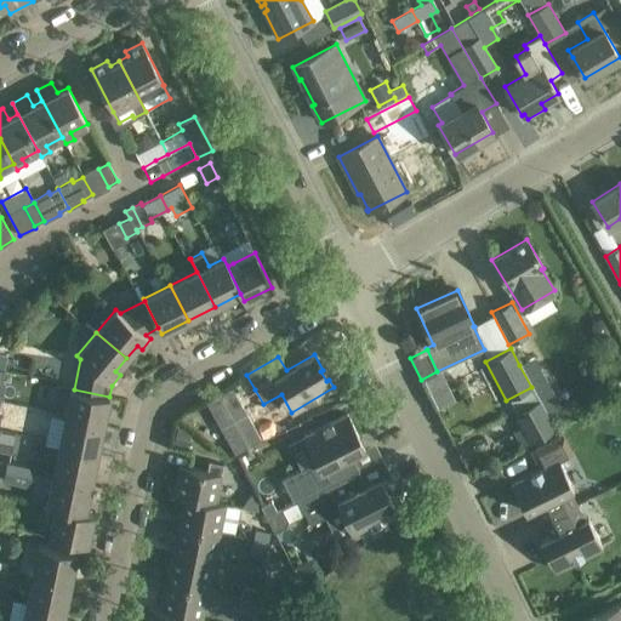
[(535,357),(519,365),(531,387),(537,399),(553,391),(535,357)]
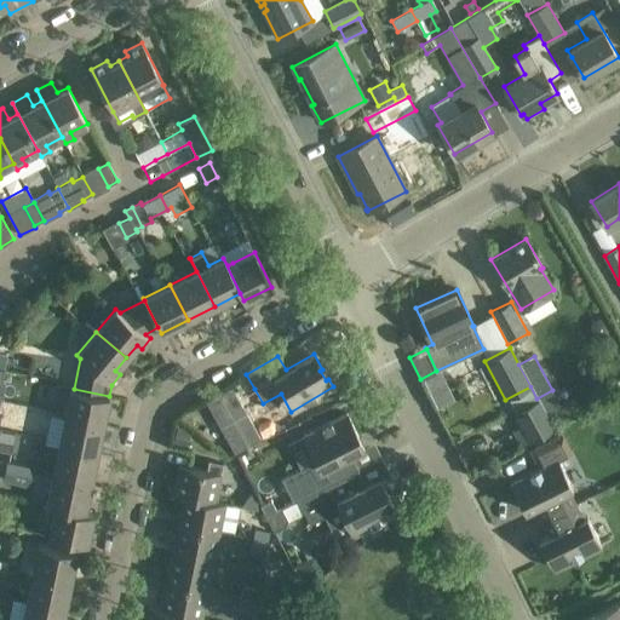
[(64,418),(103,425),(109,396),(74,389),(70,389),(64,418)]
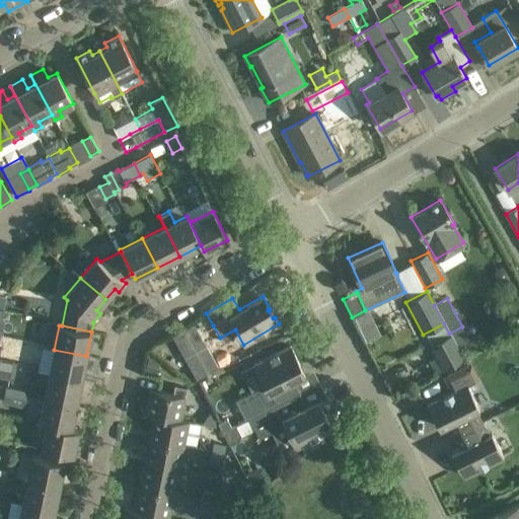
[(191,381),(212,369),(188,326),(166,339),(191,381)]
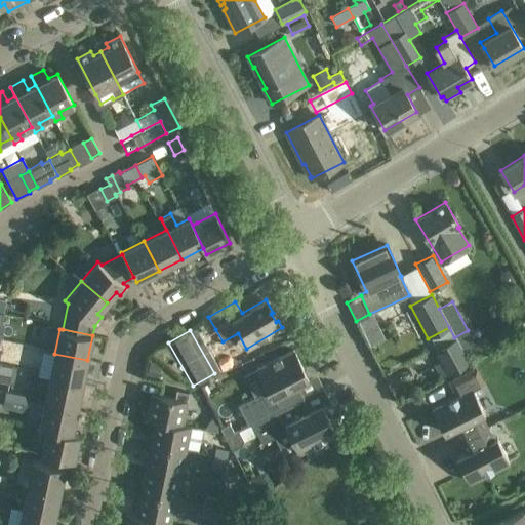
[(436,349),(434,350),(447,375),(469,363),(455,338),(436,349)]
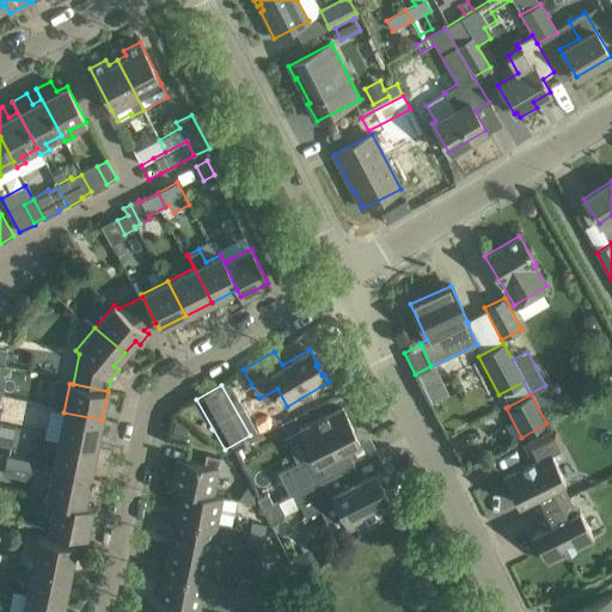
[(563,396),(554,401),(554,403),(561,415),(570,409),(563,396)]
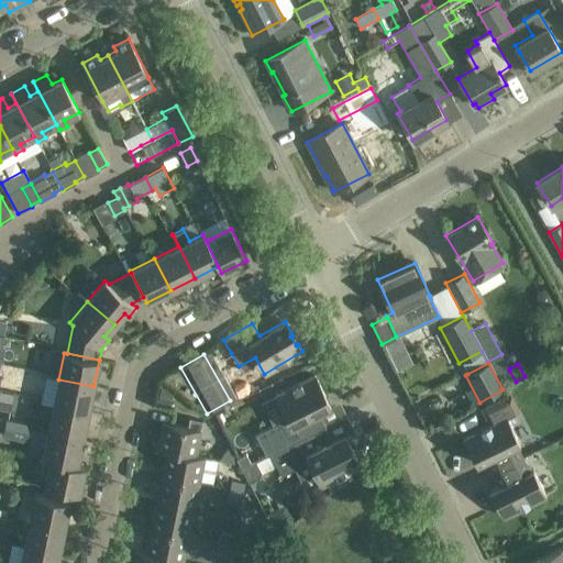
[(315,375),(295,385),(275,395),(287,419),(255,434),(266,455),(326,427),(318,412),(330,406),(315,375)]
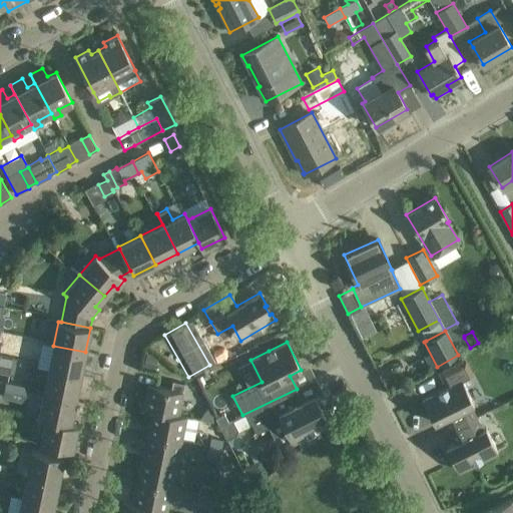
[(85,352),(53,346),(48,370),(80,377),(85,352)]
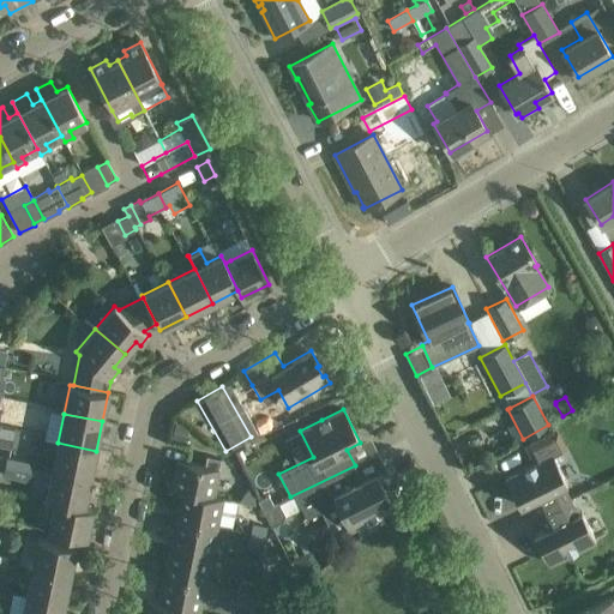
[(176,422),(172,438),(182,441),(187,426),(176,422)]
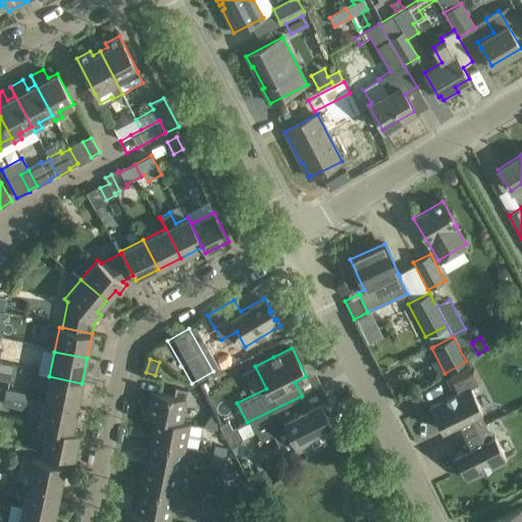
[(0,380),(11,382),(13,366),(0,363),(0,380)]
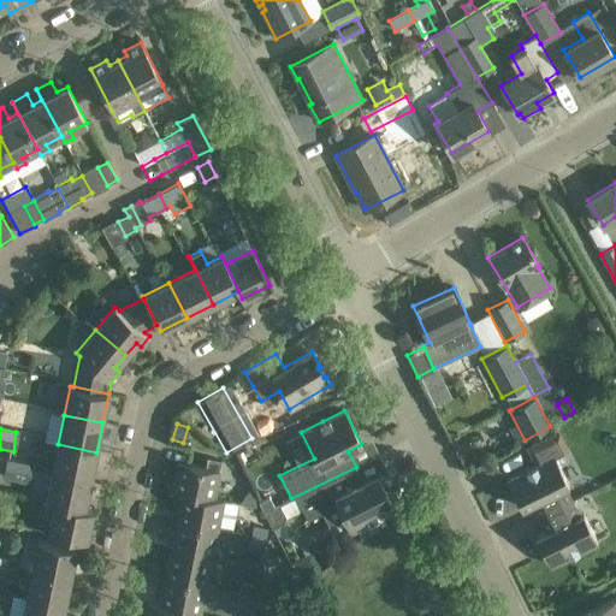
[(558,432),(546,439),(527,448),(535,465),(507,479),(521,508),(535,501),(543,515),(572,501),(564,486),(568,484),(555,457),(568,450),(558,432)]
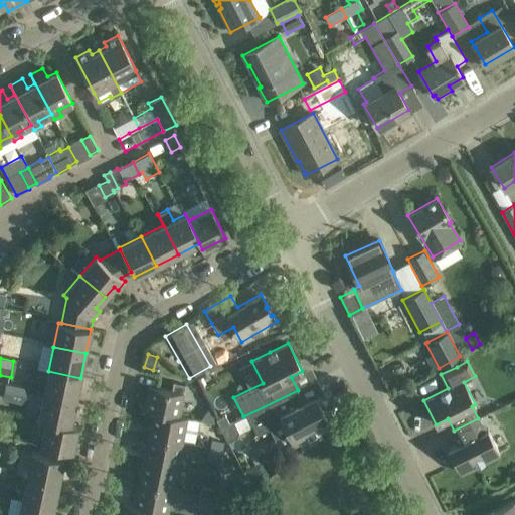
[(43,395),(75,402),(80,378),(48,371),(43,395)]
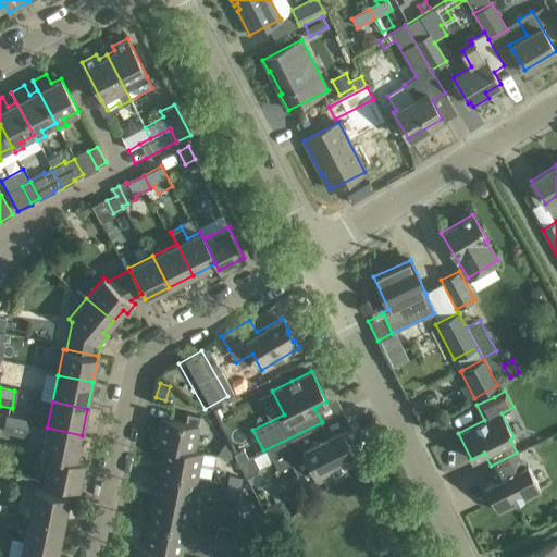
[(156,445),(164,446),(193,452),(193,450),(200,417),(187,415),(185,423),(161,418),(156,445)]
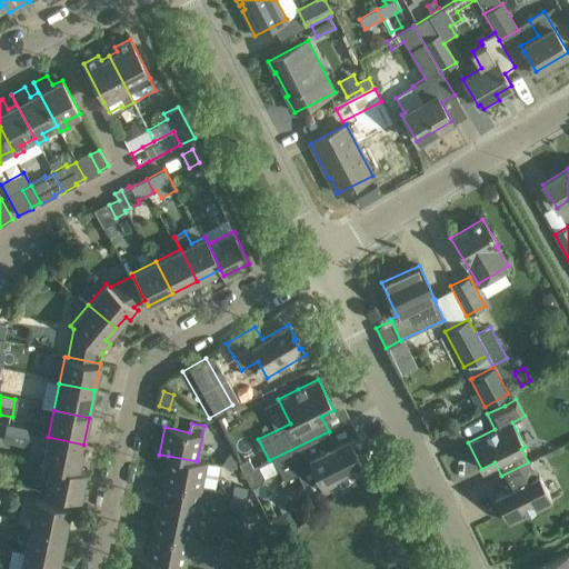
[(28,448),(32,430),(6,425),(2,442),(28,448)]
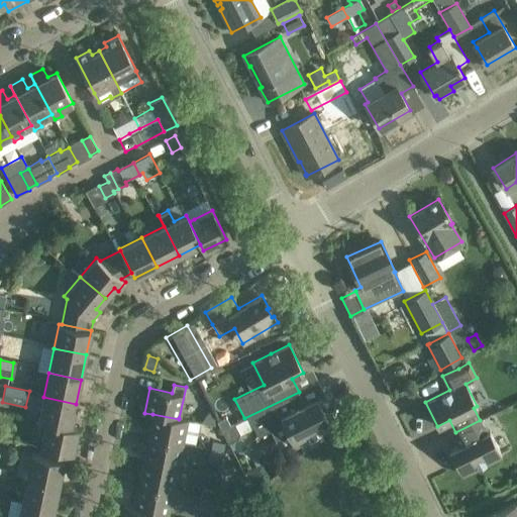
[(294,445),(312,436),(330,427),(316,399),(305,405),(299,392),(244,418),(244,419),(248,417),(257,436),(284,424),(294,445)]
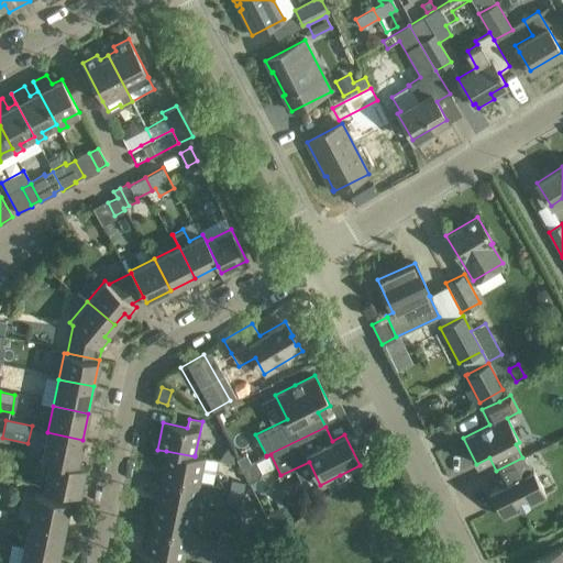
[(83,440),(47,432),(42,459),(50,461),(77,466),(77,465),(83,440)]
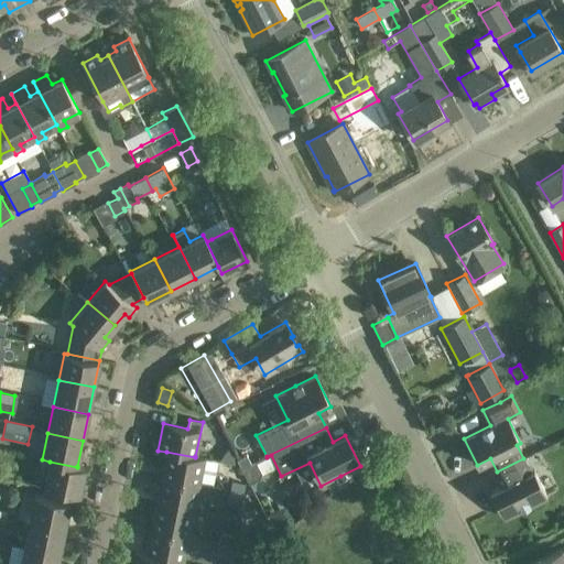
[(161,477),(199,486),(205,458),(195,456),(195,457),(166,452),(161,477)]
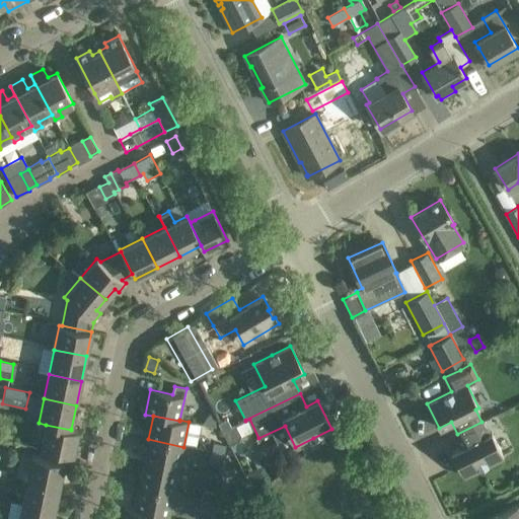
[(218,423),(223,432),(231,427),(227,419),(218,423)]
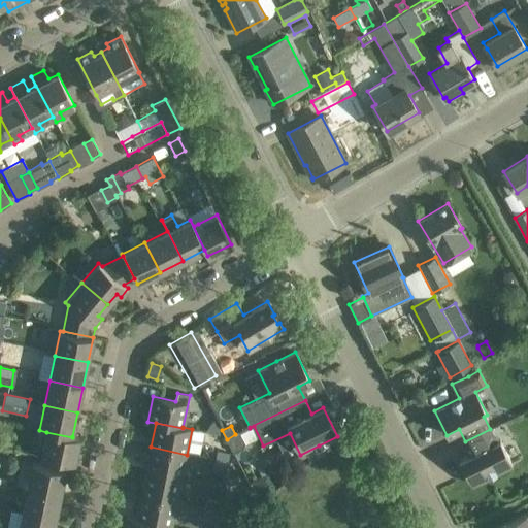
[(490,429),(465,441),(471,454),(459,460),(471,485),(512,464),(499,440),(496,441),(490,429)]
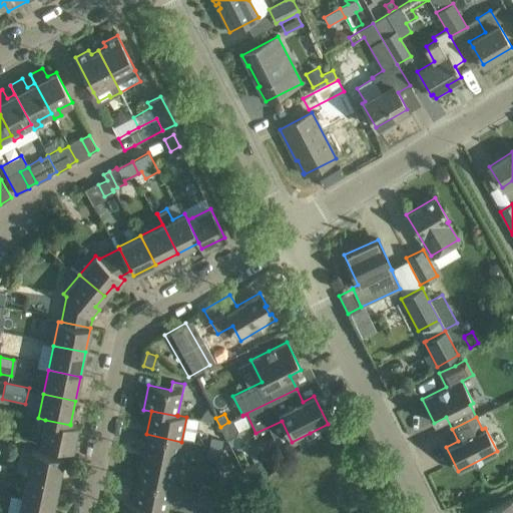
[(40,444),(52,446),(72,450),(77,425),(70,424),(70,425),(45,420),(40,444)]
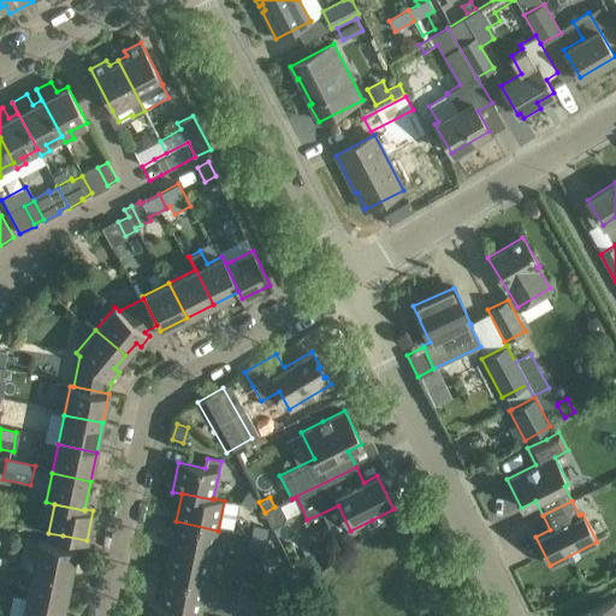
[(265,513),(272,529),(283,523),(284,516),(278,505),(274,507),(265,513)]
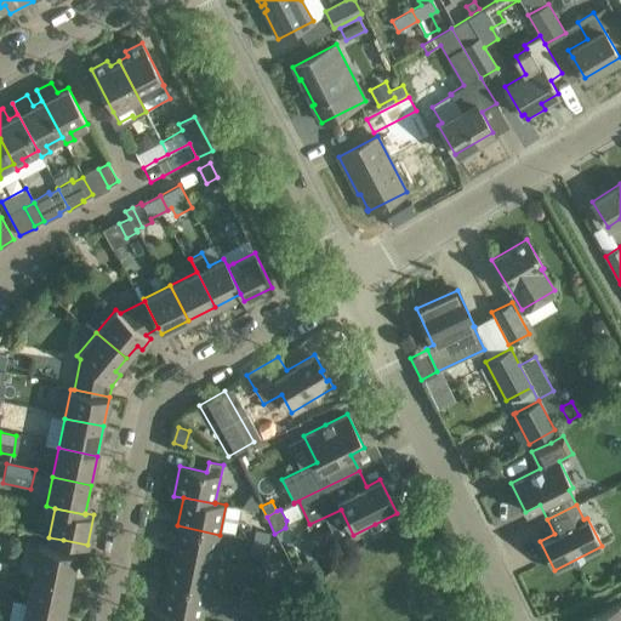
[(171,554),(214,563),(220,535),(177,525),(171,554)]
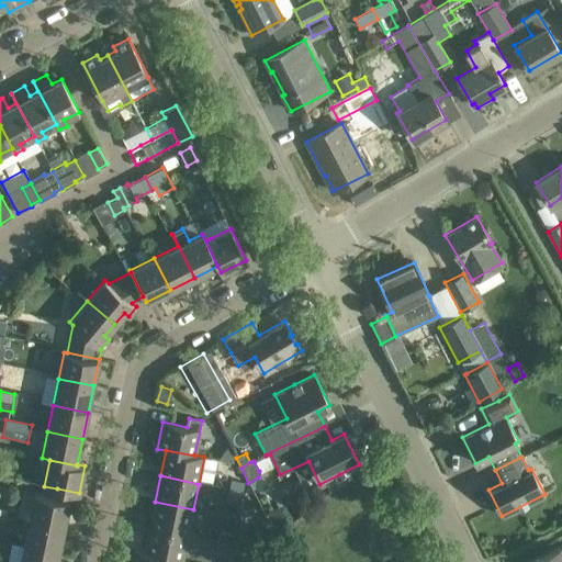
[(244,483),(231,480),(228,490),(242,493),(244,483)]
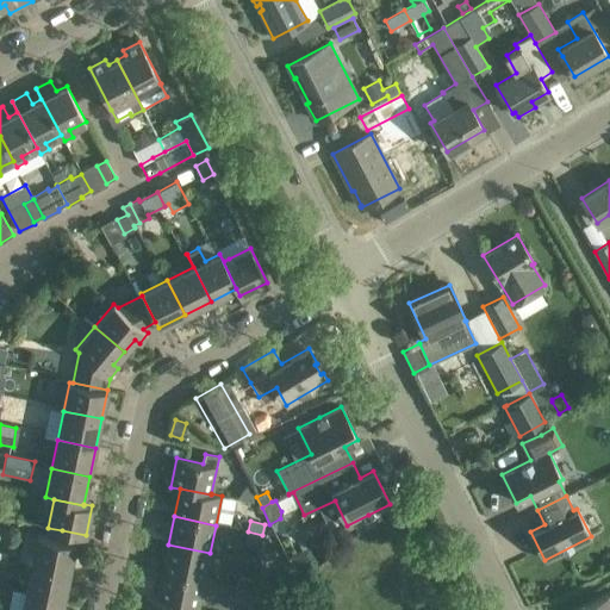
[(246,542),(260,545),(262,535),(248,531),(246,542)]
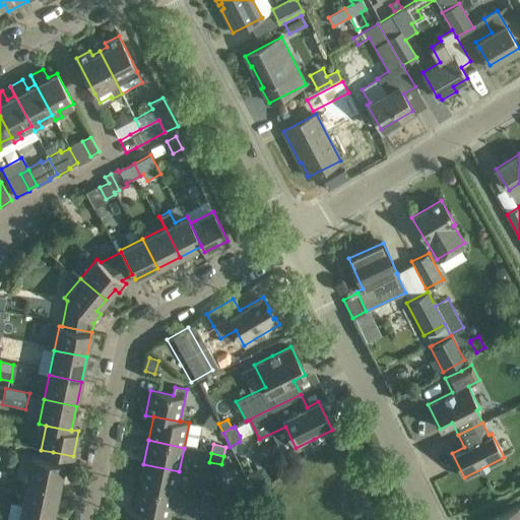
[(59,488),(64,463),(31,456),(27,480),(59,488)]
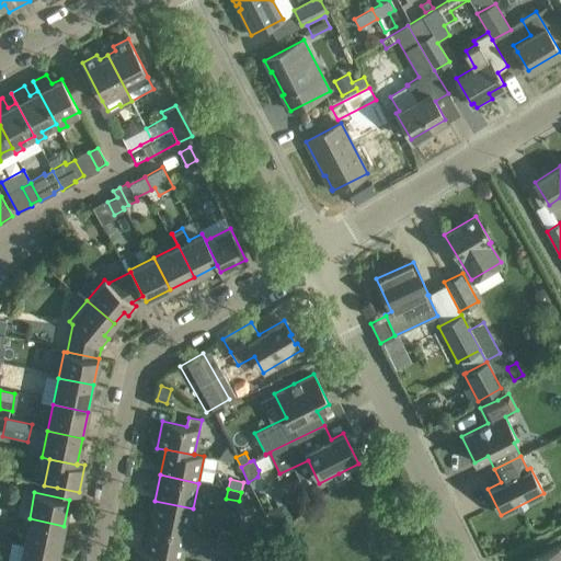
[(193,508),(155,501),(149,527),(187,535),(193,508)]
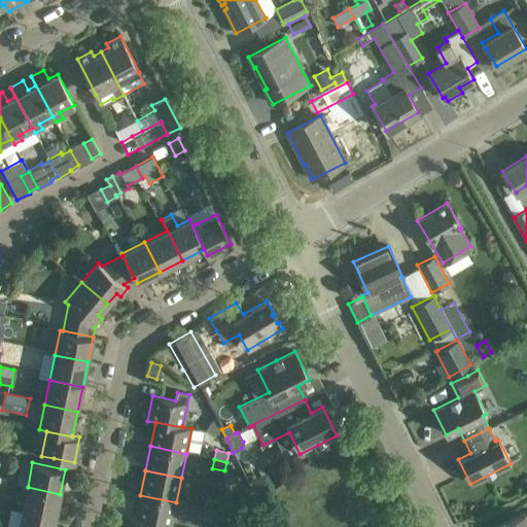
[(23,513),(55,519),(60,494),(28,487),(23,513)]
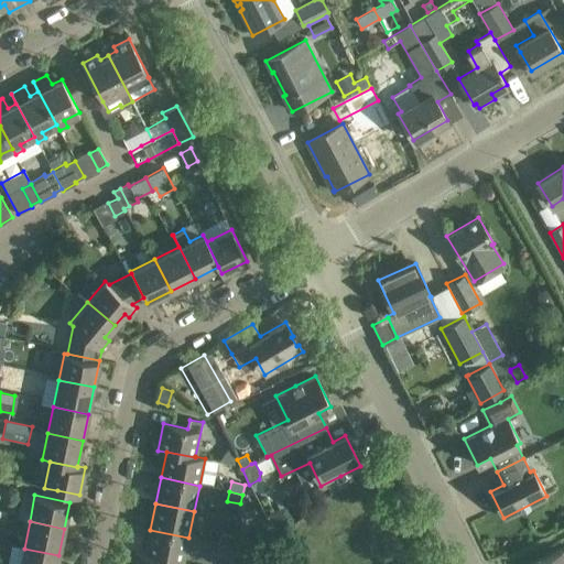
[(183,563),(188,538),(150,530),(145,554),(144,555),(183,563)]
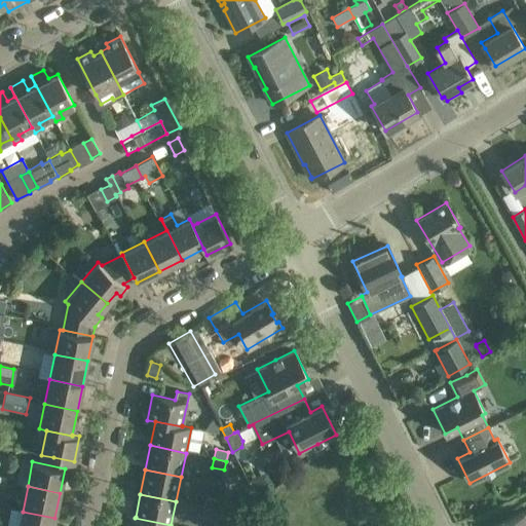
[(218,500),(205,497),(203,506),(216,510),(218,500)]
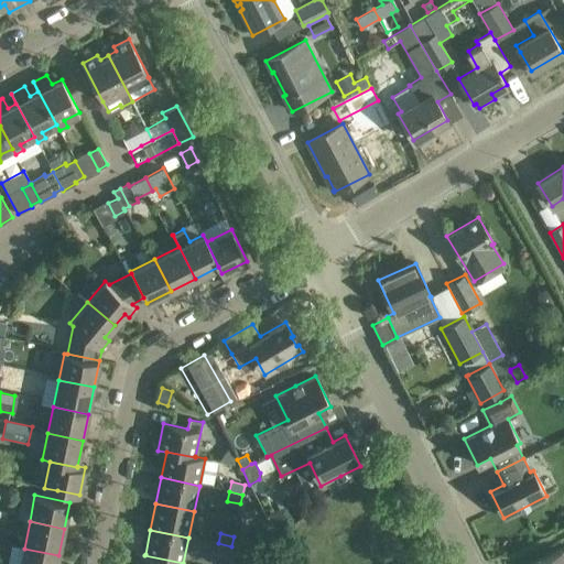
[(216,553),(229,555),(231,546),(218,543),(216,553)]
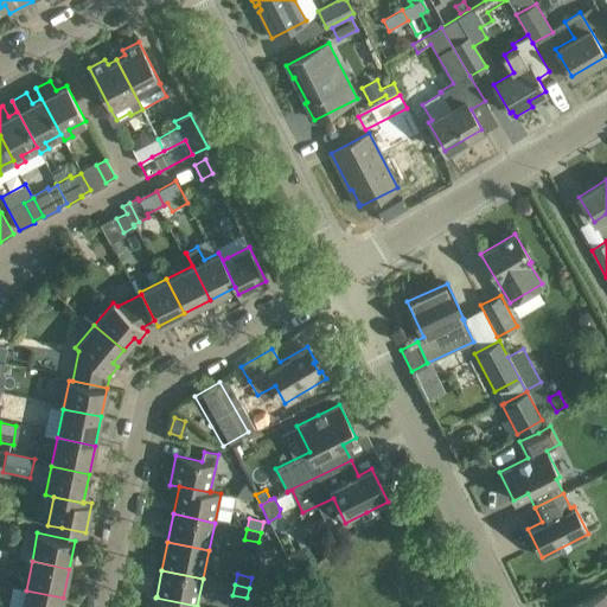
[(61,606),(63,598),(26,590),(23,606),(61,606)]
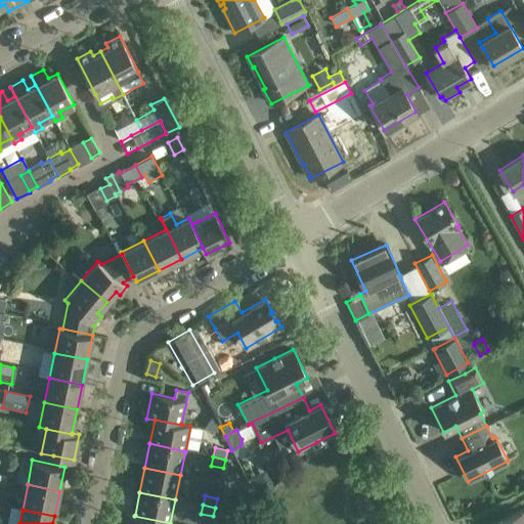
[(523,523),(523,511),(496,523),(523,523)]
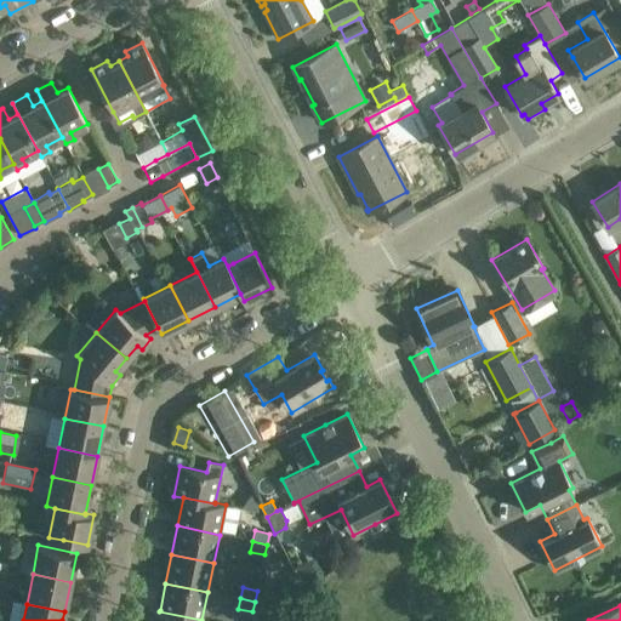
[(201,620),(159,611),(160,610),(149,608),(147,620),(191,620),(192,619),(201,620)]
